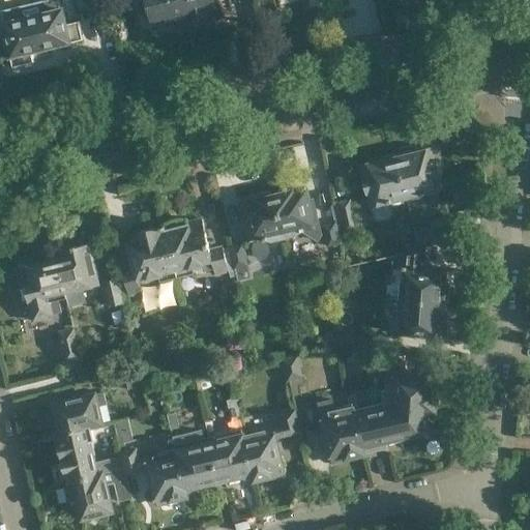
[(30,53),(83,40),(78,22),(65,25),(59,0),(46,0),(0,10),(0,19),(11,68),(32,63),(30,53)]
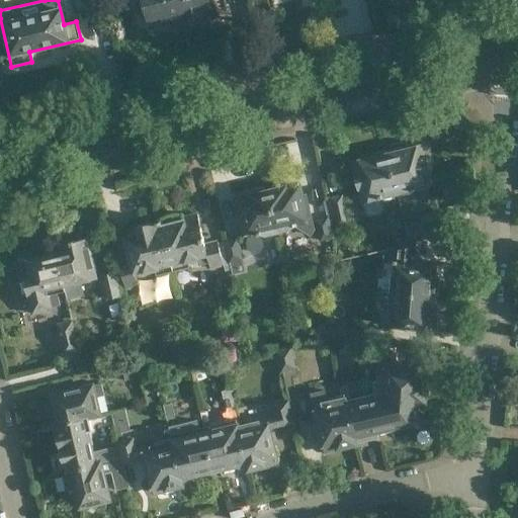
[(209,0),(143,0),(149,21),(172,15),(175,27),(214,17),(209,0)]
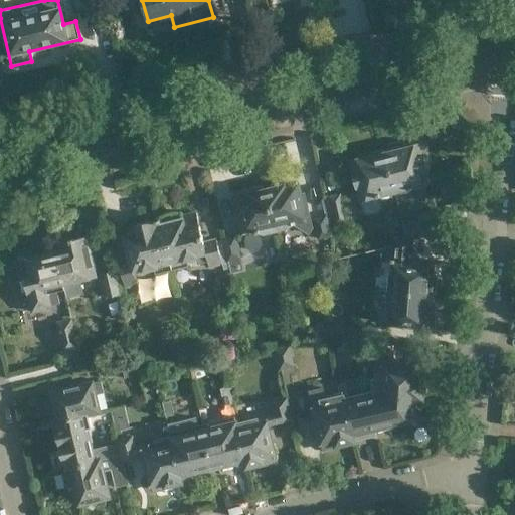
[(398,144),(384,147),(395,194),(413,190),(414,193),(424,191),(422,184),(428,182),(421,154),(416,155),(413,144),(401,147),(398,144)]
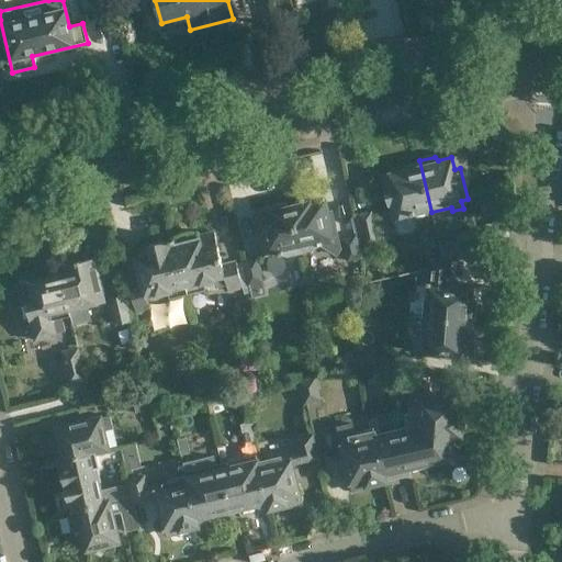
[(414,212),(419,215),(431,212),(419,160),(405,164),(402,169),(389,172),(392,184),(385,186),(393,216),(396,231),(402,234),(414,231),(417,226),(414,212)]
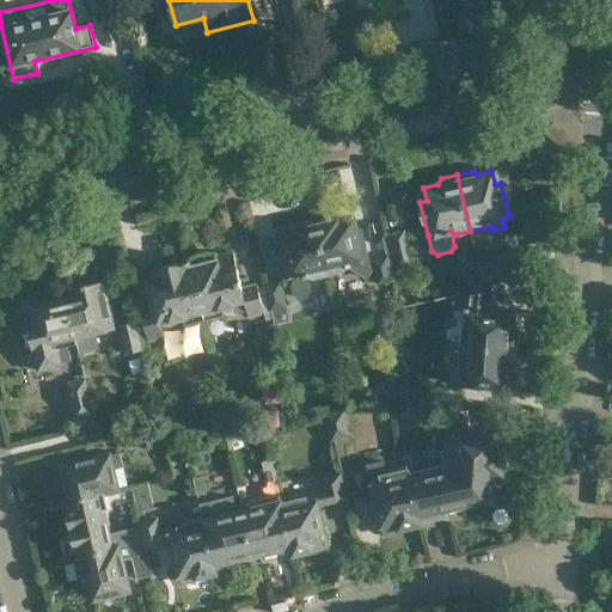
[(338,216),(316,222),(329,273),(329,271),(336,274),(344,271),(348,268),(352,267),(368,277),(372,270),(366,248),(362,248),(357,228),(355,230),(352,215),(338,219),(338,216)]
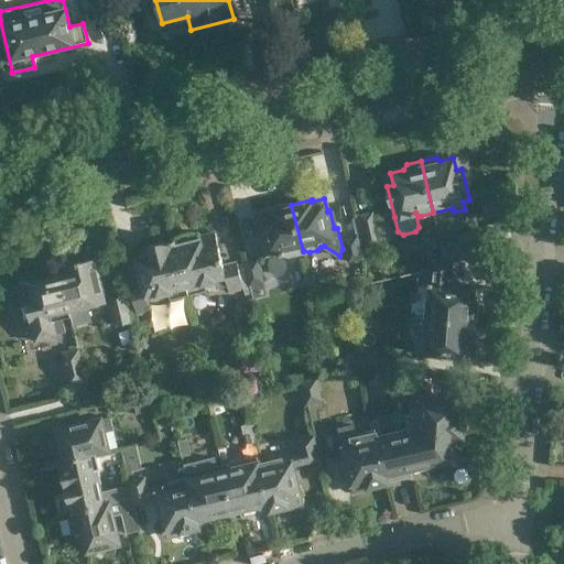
[(303,253),(303,251),(291,205),(271,209),(271,212),(259,214),(262,228),(260,228),(264,243),(266,243),(270,259),(268,262),(270,271),(275,274),(284,273),(288,267),(284,256),(290,257),(303,253)]
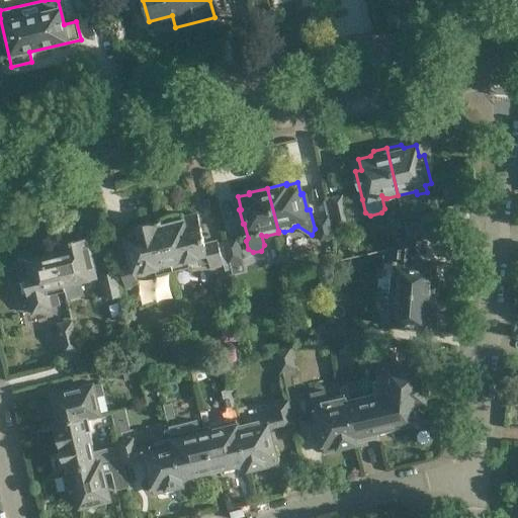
[(337,228),(340,227),(341,234),(350,231),(348,225),(350,225),(344,193),(330,196),(337,228)]
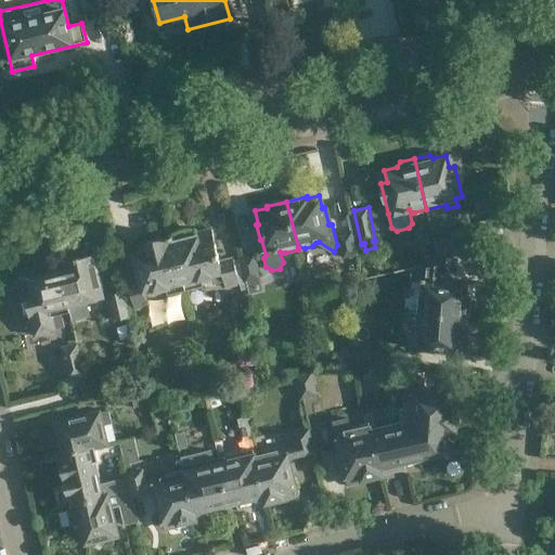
[(470,227),(449,232),(452,245),(474,240),(470,227)]
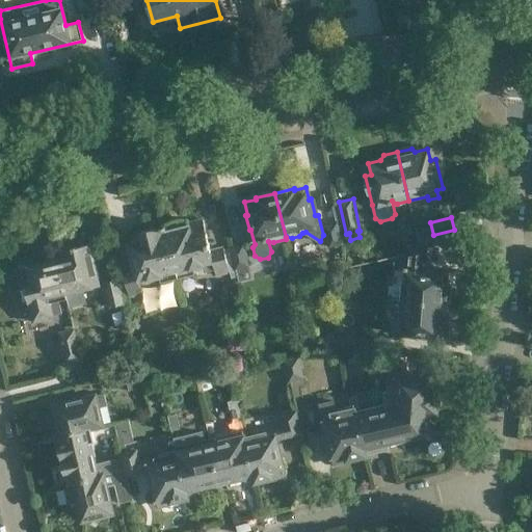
[(163,227),(176,278),(176,280),(194,274),(193,266),(202,264),(204,273),(214,270),(215,274),(216,276),(231,273),(232,278),(238,277),(230,246),(217,249),(216,247),(209,248),(203,219),(186,223),(185,220),(180,219),(173,221),(163,227)]
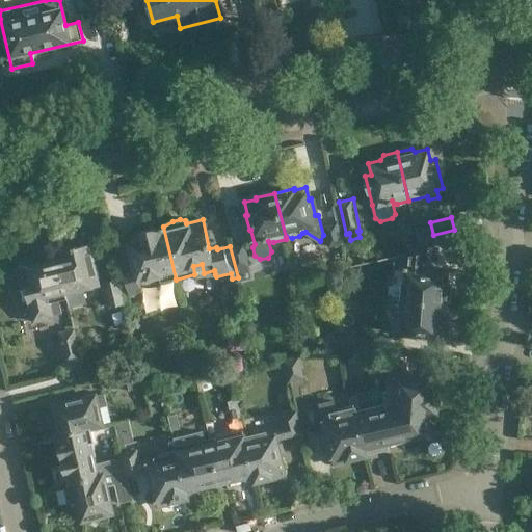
[(339,221),(324,224),(324,227),(326,227),(330,247),(333,246),(331,246),(344,243),(339,221)]
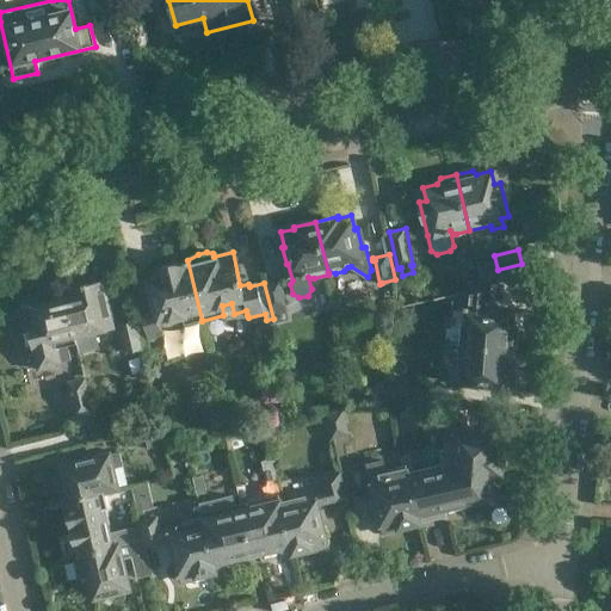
[(202,320),(187,260),(144,270),(154,309),(140,313),(142,320),(135,321),(141,350),(143,359),(150,358),(147,339),(162,335),(158,319),(170,316),(170,319),(181,315),(184,325),(202,320)]
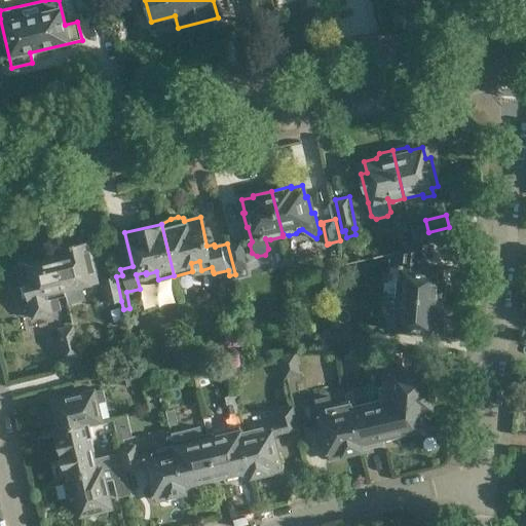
[(227,243),(235,273),(236,277),(249,274),(240,240),(227,243)]
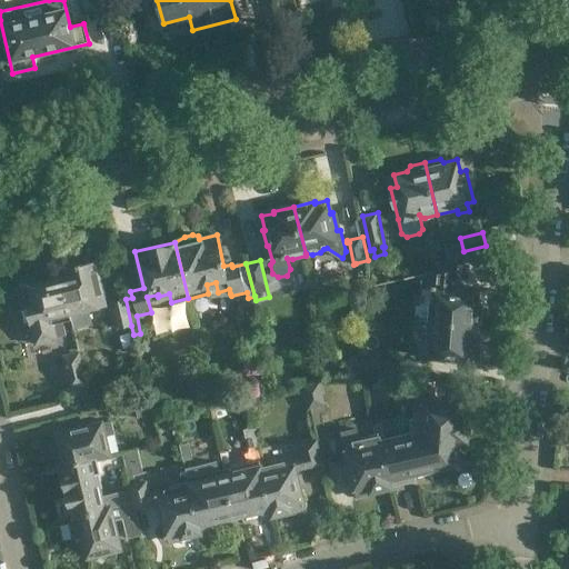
[(69,312),(70,315),(106,306),(95,261),(65,269),(67,278),(60,279),(68,312),(69,312)]
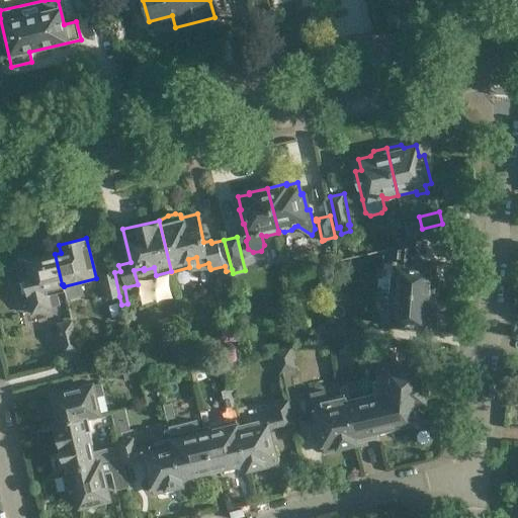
[(435,276),(436,262),(414,260),(416,240),(398,238),(397,246),(384,249),(382,263),(396,264),(395,274),(391,273),(389,290),(438,294),(439,276),(435,276)]
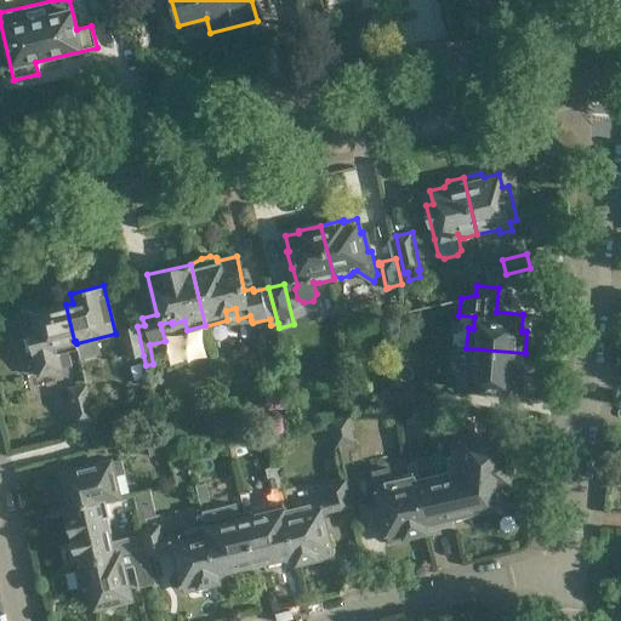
[(74,341),(66,305),(34,313),(36,324),(26,326),(34,360),(36,359),(40,375),(70,368),(67,352),(78,349),(77,343),(75,341),(74,341)]
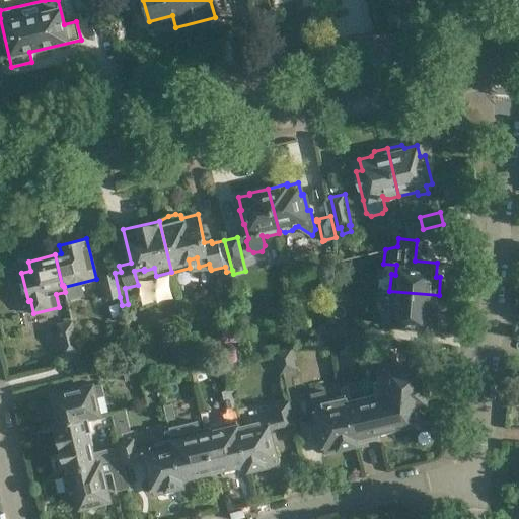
[(107,300),(120,297),(115,273),(101,276),(107,300)]
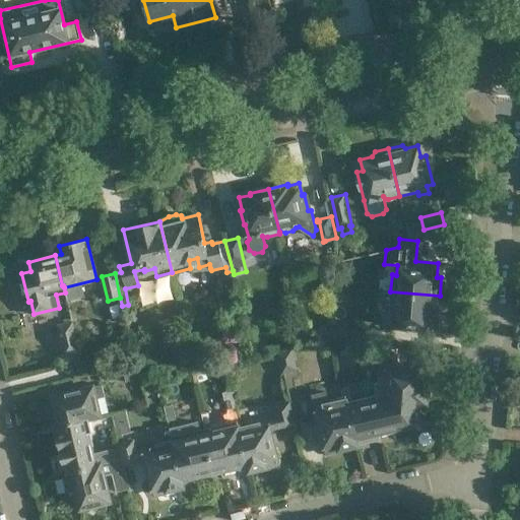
[(437,330),(440,296),(390,291),(389,312),(393,313),(392,326),(437,330)]
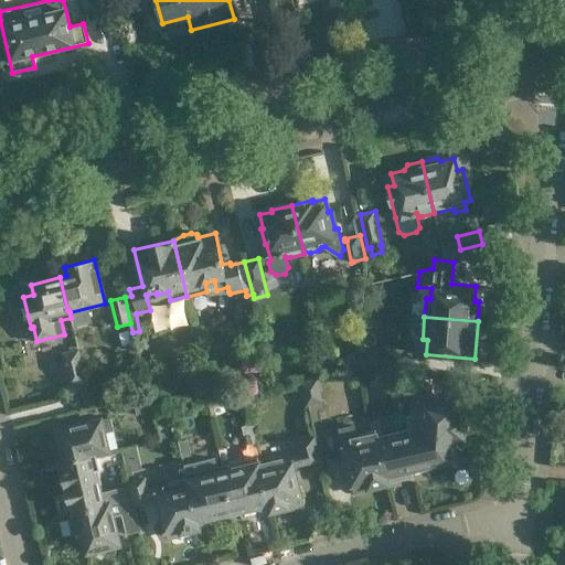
[(71,385),(86,382),(78,350),(63,354),(71,385)]
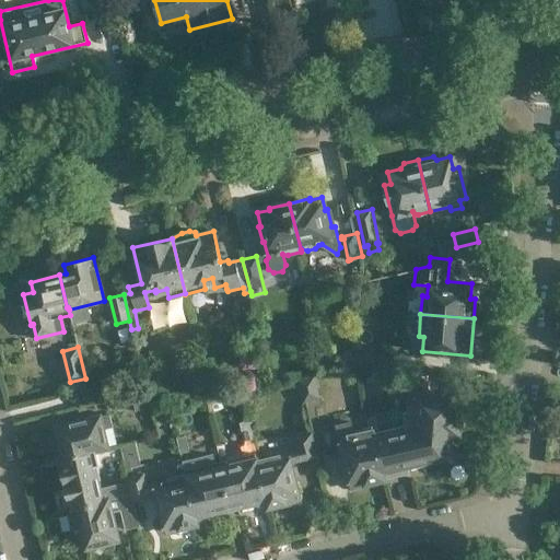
[(359,368),(392,372),(394,357),(361,352),(359,368)]
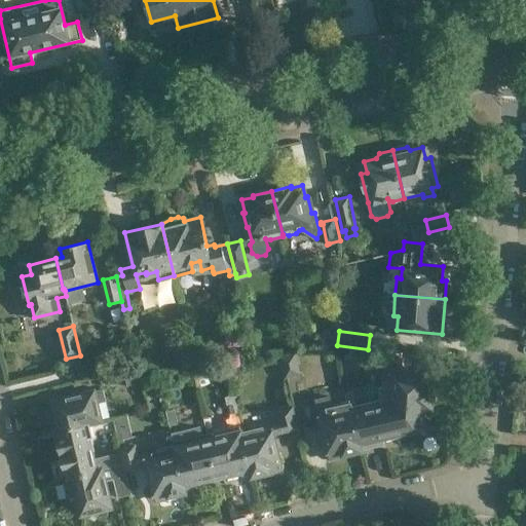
[(279,355),(286,378),(301,374),(296,351),(279,355)]
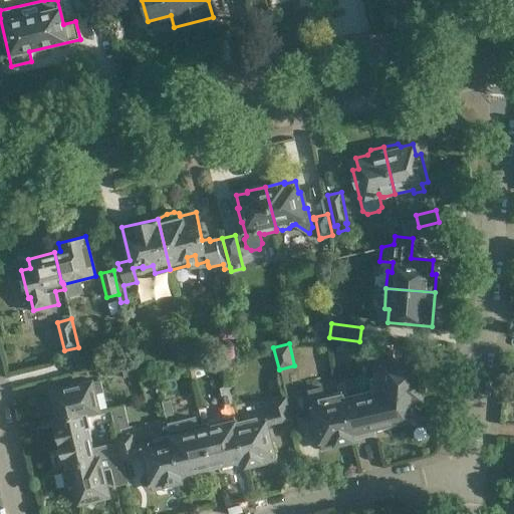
[(422,398),(424,367),(388,364),(390,348),(369,346),(368,358),(377,359),(375,377),(371,377),(370,388),(374,390),(374,394),(416,397),(422,398)]
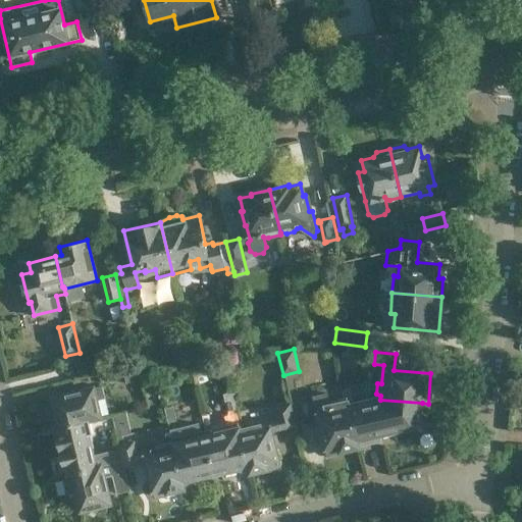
[(190,357),(181,359),(184,367),(192,365),(190,357)]
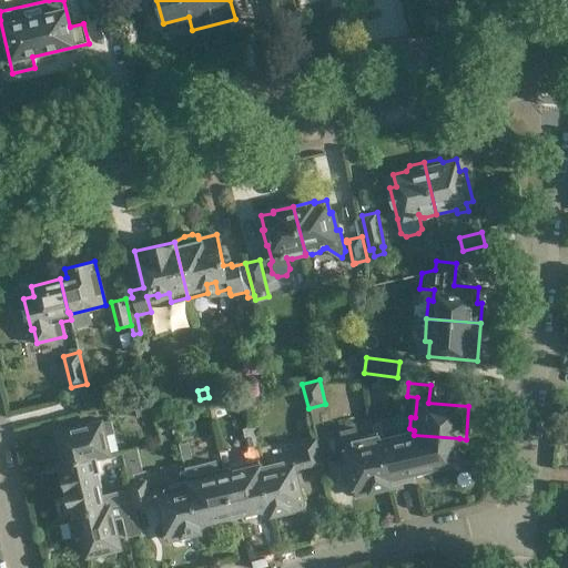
[(133,401),(137,416),(151,412),(148,397),(133,401)]
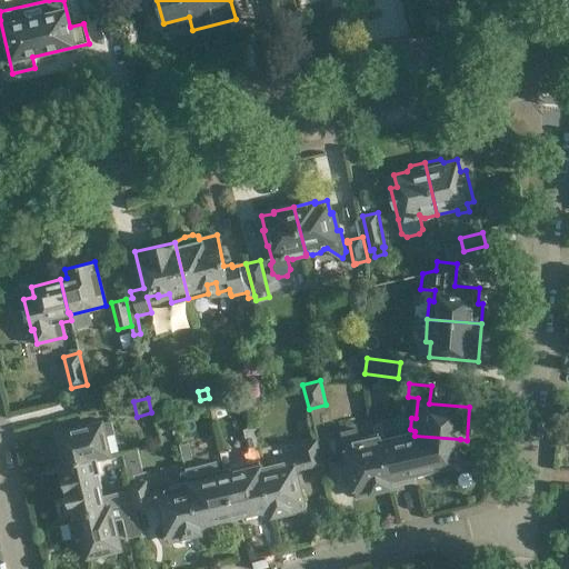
[(97,457),(98,457),(110,455),(106,433),(113,431),(111,421),(103,422),(59,433),(66,463),(97,457)]
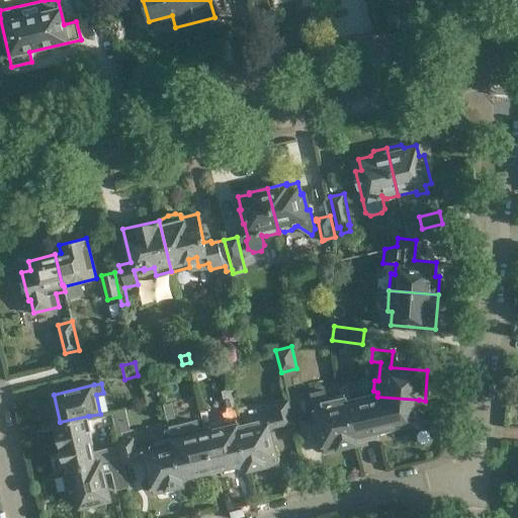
[(344,398),(353,436),(411,423),(418,415),(419,400),(377,397),(377,393),(373,391),(373,394),(351,399),(348,384),(339,386),(341,395),(342,398),(344,398)]
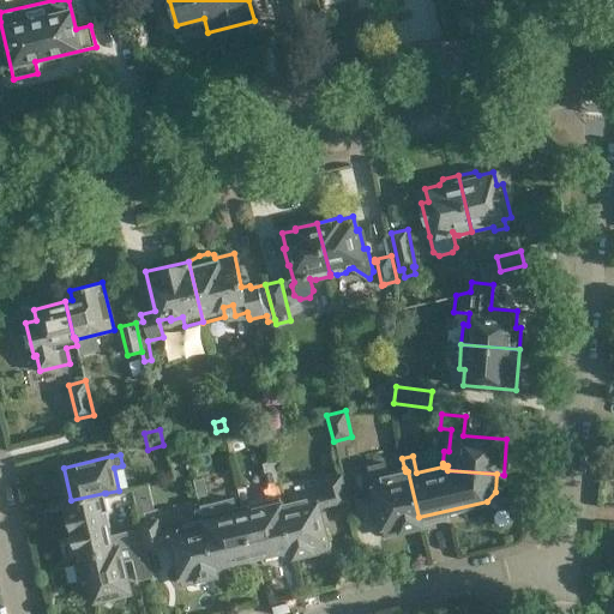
[(281,495),(274,461),(263,463),(269,488),(264,489),(266,499),(248,504),(254,533),(242,536),(247,559),(293,548),(281,501),(283,501),(282,495),(281,495)]
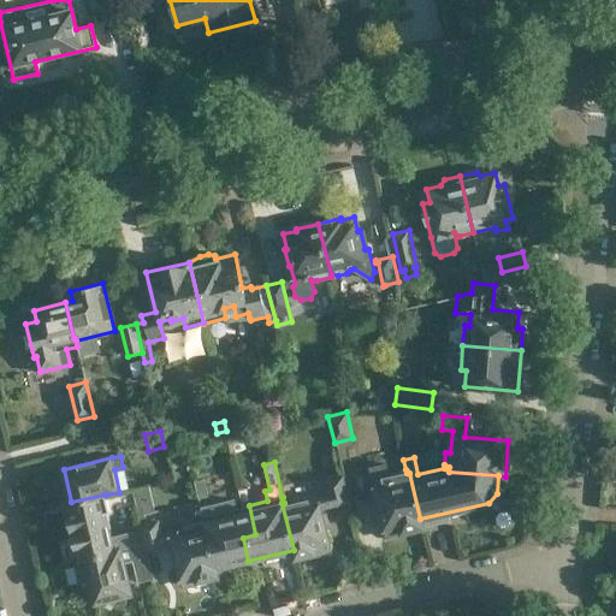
[(407,473),(406,469),(389,474),(386,463),(369,467),(386,537),(422,528),(420,519),(409,473),(407,473)]
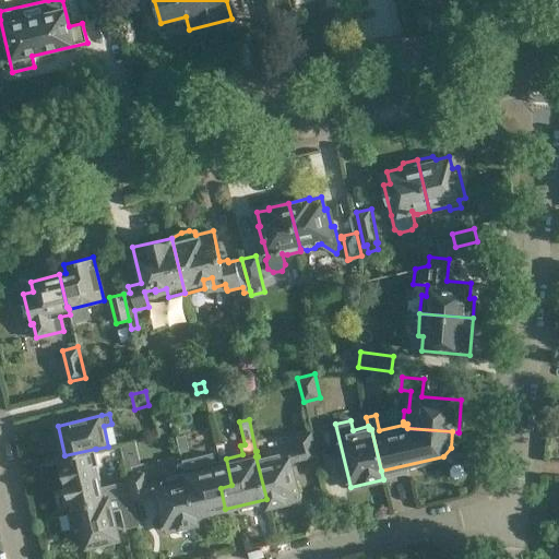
[(256,456),(266,499),(268,507),(300,499),(292,461),(316,454),(310,432),(295,436),(298,447),(258,456),(256,456)]
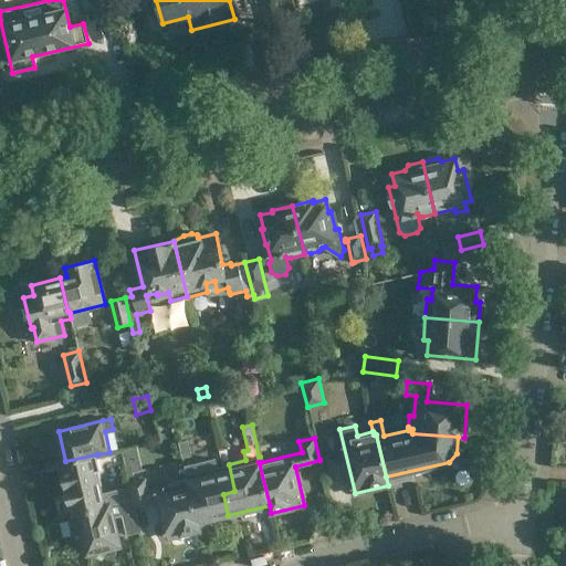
[(188,440),(181,442),(178,442),(182,459),(192,457),(188,440)]
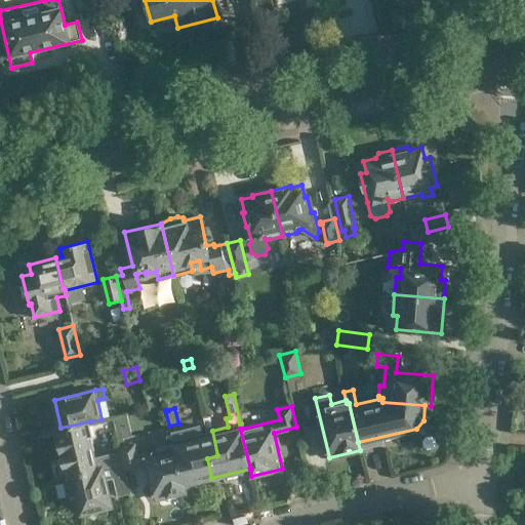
[(89,421),(61,428),(54,430),(66,477),(72,475),(102,468),(124,462),(121,451),(93,458),(89,437),(93,436),(90,421),(89,421)]
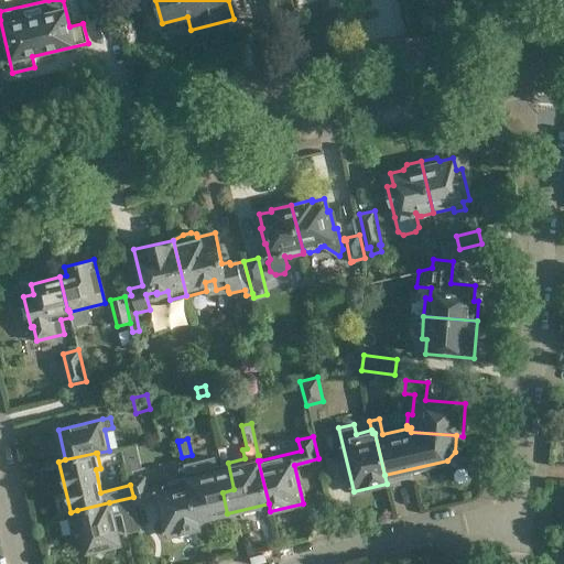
[(187,472),(199,521),(227,513),(223,492),(234,489),(228,463),(199,469),(197,459),(184,463),(186,473),(187,472)]
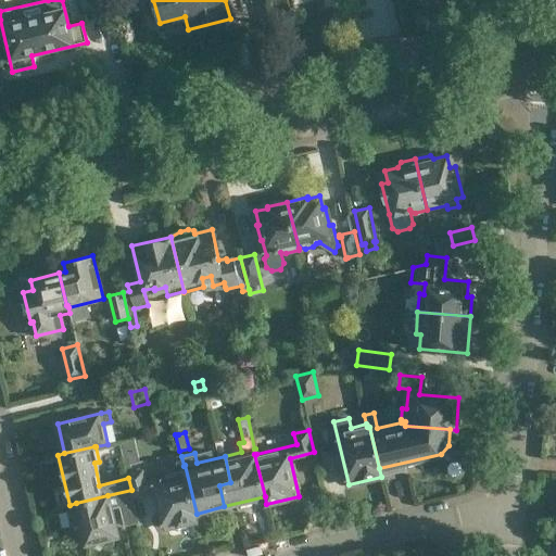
[(197,514),(185,465),(184,466),(185,470),(146,480),(143,469),(127,474),(128,478),(131,490),(133,496),(155,491),(164,528),(198,520),(197,514)]
